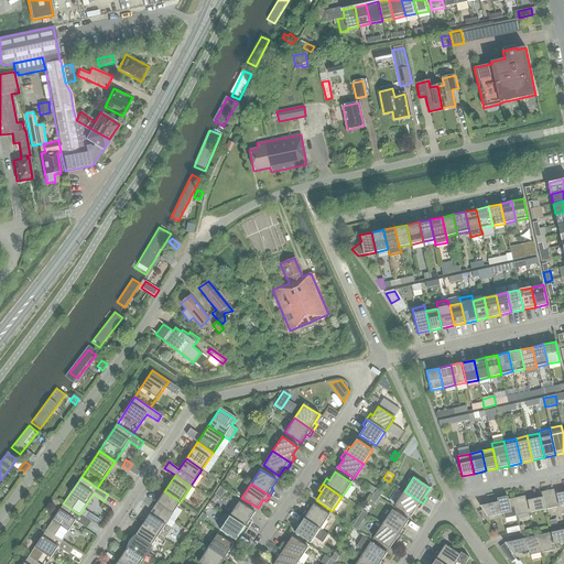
[(220,498),(226,490),(219,487),(215,495),(220,498)]
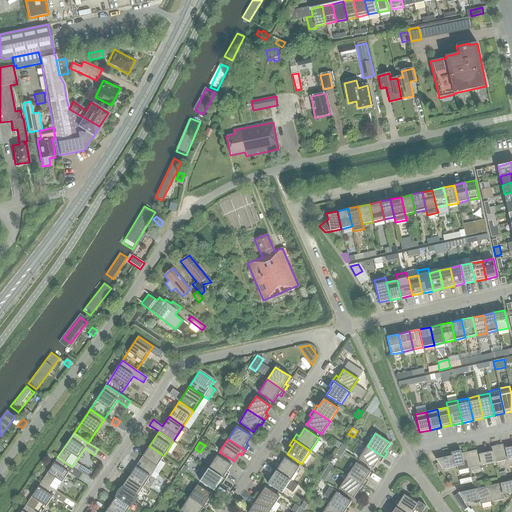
[(511,446),(503,449),(502,444),(497,446),(500,461),(511,458),(511,446)]
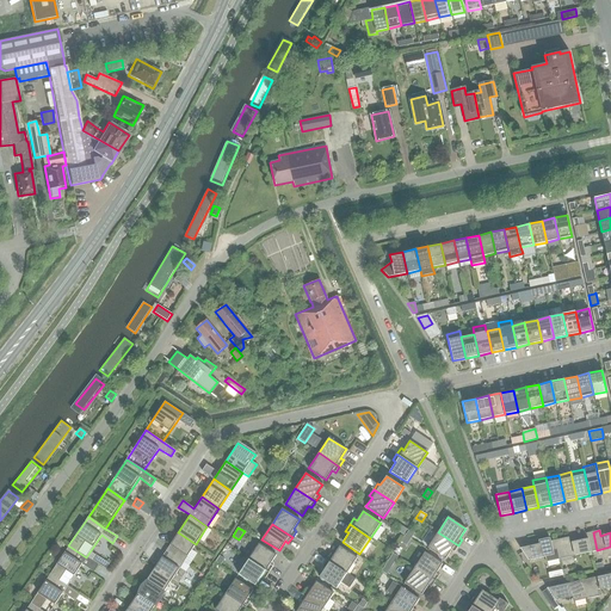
[(187,556),(196,544),(178,532),(166,550),(187,565),(192,559),(187,556)]
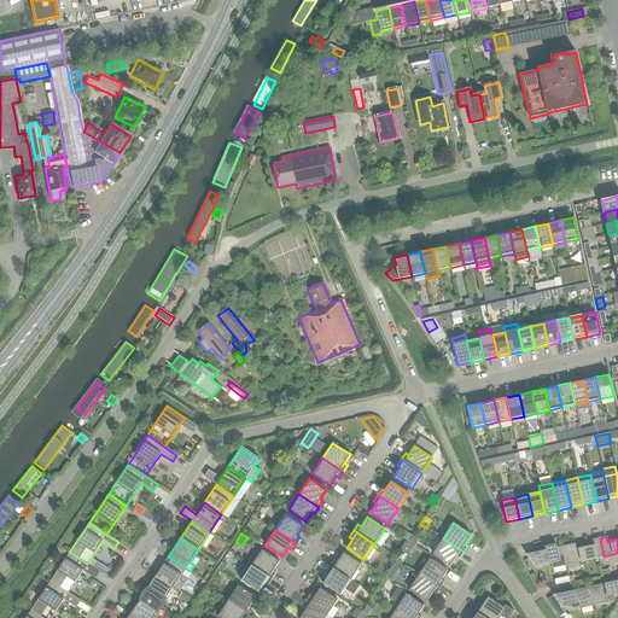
[(459,559),(464,552),(443,538),(432,554),(450,566),(456,557),(459,559)]
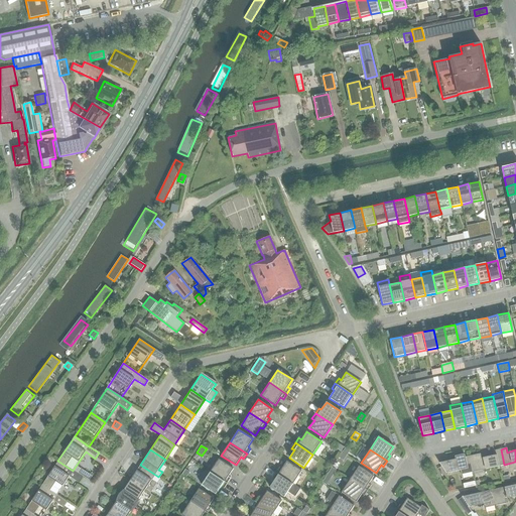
[(504,465),(501,449),(495,450),(496,455),(481,459),(480,454),(469,457),(473,472),(504,465)]
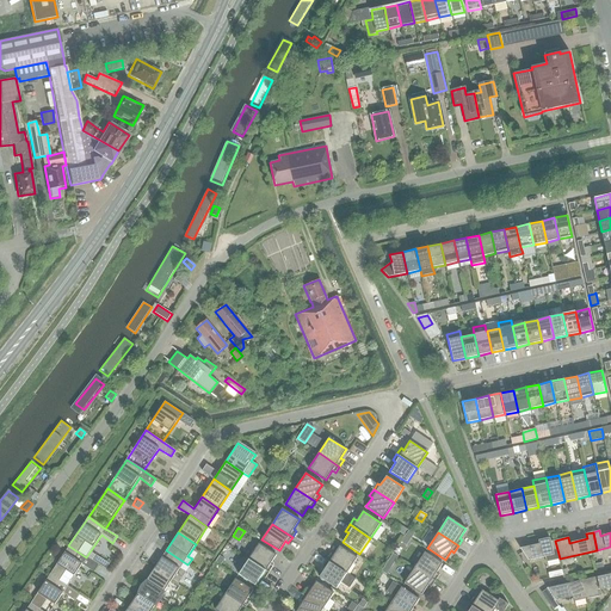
[(560,559),(555,541),(519,548),(528,561),(545,556),(547,562),(560,559)]
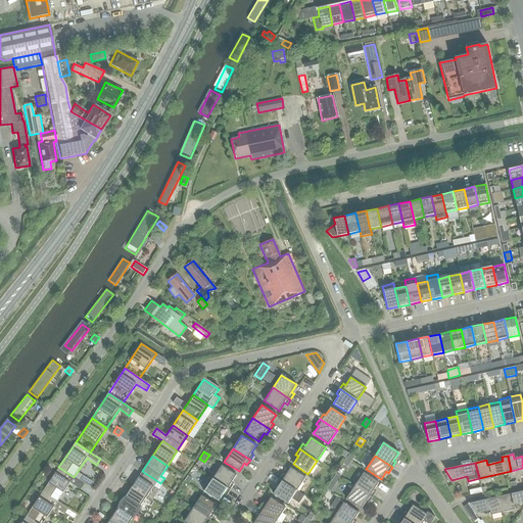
[(212,478),(230,489),(234,484),(231,483),(236,475),(222,465),(212,478)]
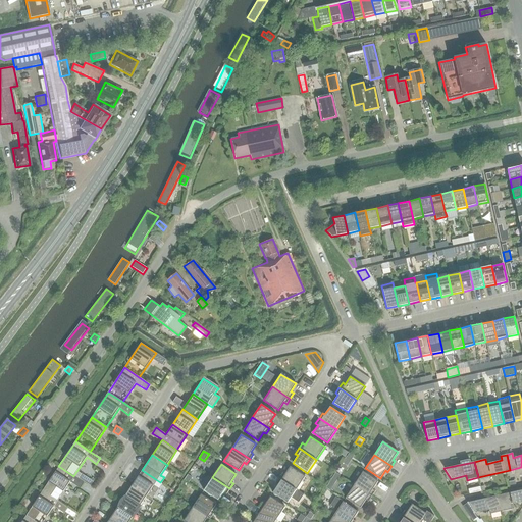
[(58,466),(42,490),(57,501),(69,482),(80,488),(84,482),(73,476),(58,466)]
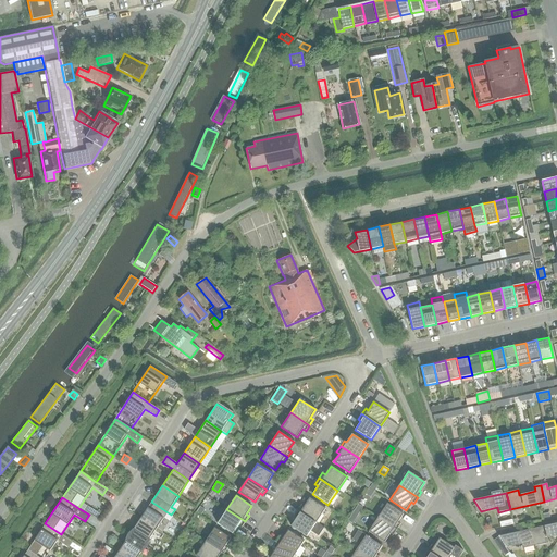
[(301,505),(297,510),(316,522),(325,508),(309,498),(304,506),(301,505)]
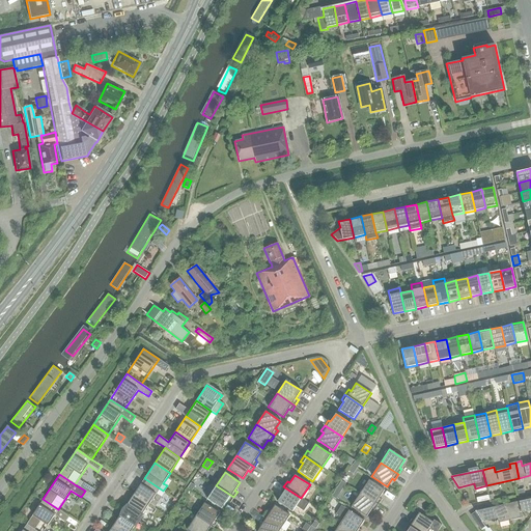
[(165,492),(163,491),(144,478),(134,494),(149,504),(155,508),(165,492)]
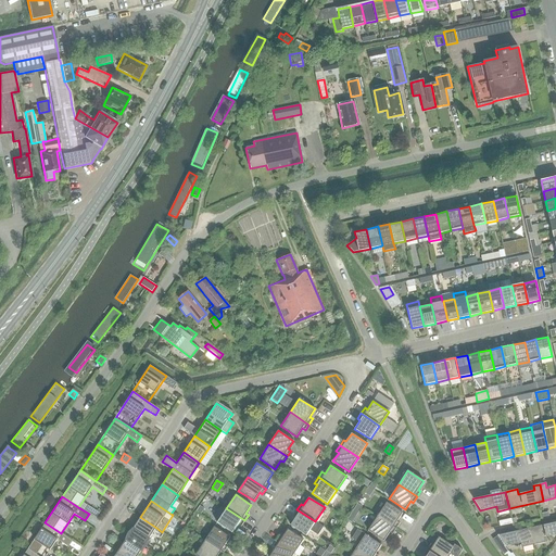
[(200,514),(206,505),(202,502),(196,512),(200,514)]
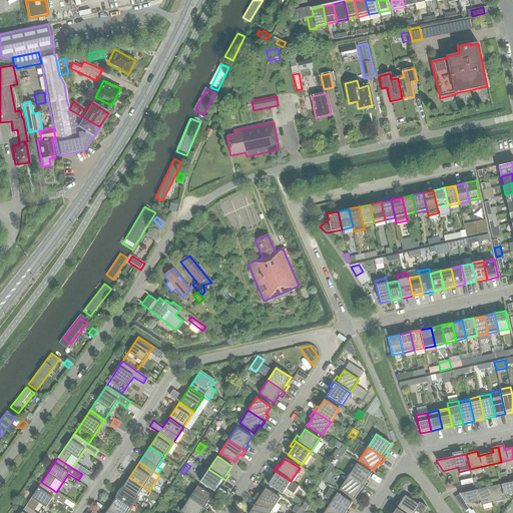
[(357,464),(348,477),(365,488),(369,483),(366,481),(371,473),(357,464)]
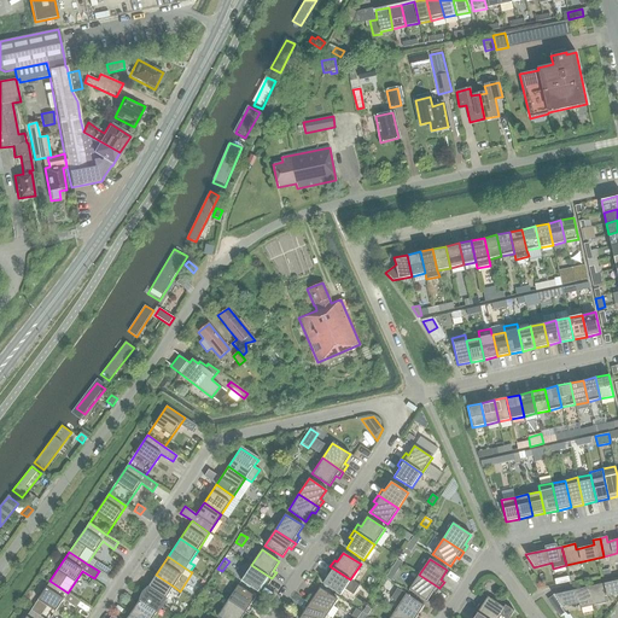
[(391,567),(396,571),(402,563),(397,560),(391,567)]
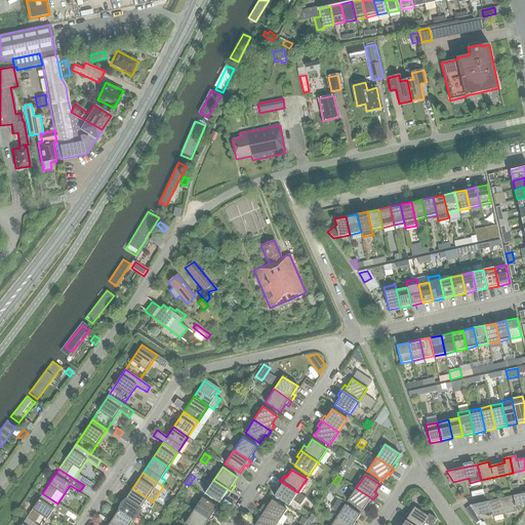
[(84,485),(91,489),(94,484),(87,480),(84,485)]
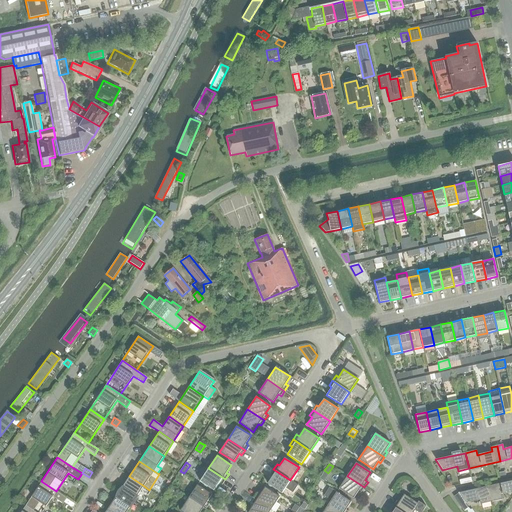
[(222,485),(225,479),(208,468),(199,481),(214,491),(219,483),(222,485)]
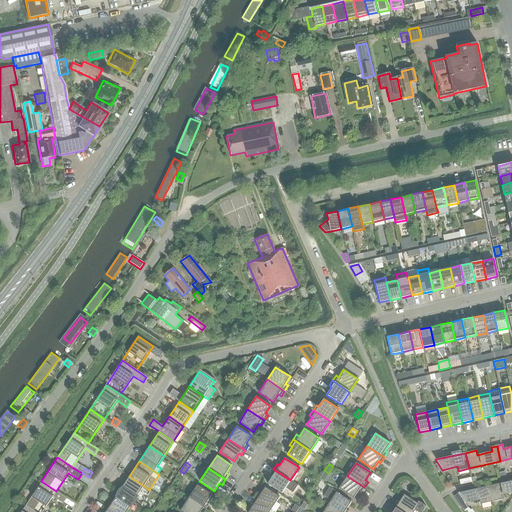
[(282,493),(286,487),(293,492),(297,486),(290,481),(290,480),(273,469),(270,474),(272,476),(267,483),(282,493)]
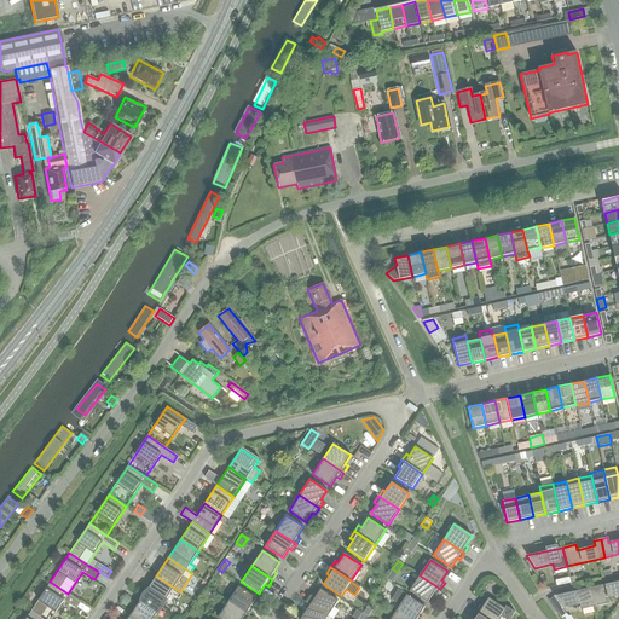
[(162,606),(174,588),(156,576),(144,594),(162,606)]
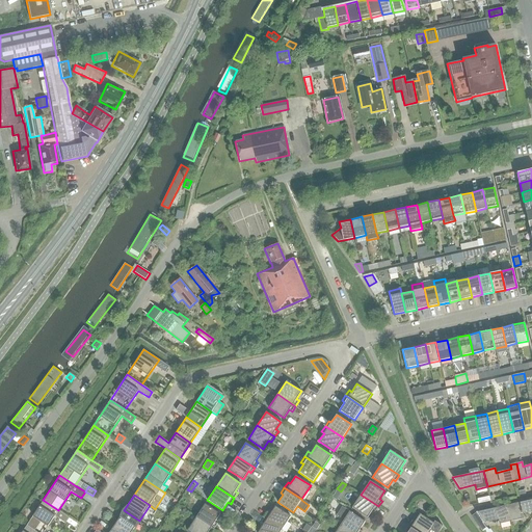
[(378,506),(361,495),(352,508),(367,517),(372,509),(375,511),(378,506)]
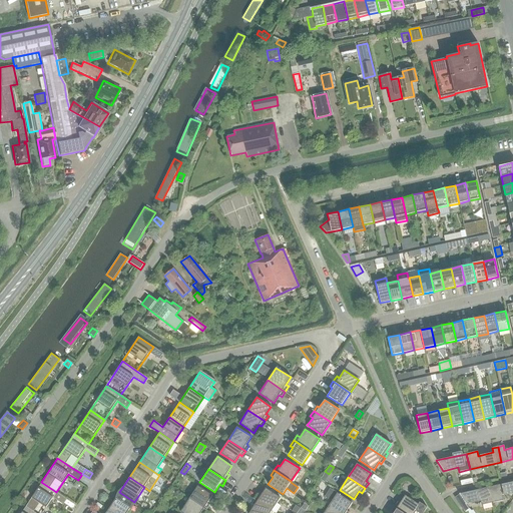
[(512,481),(488,487),(492,503),(503,500),(502,496),(512,493),(512,481)]
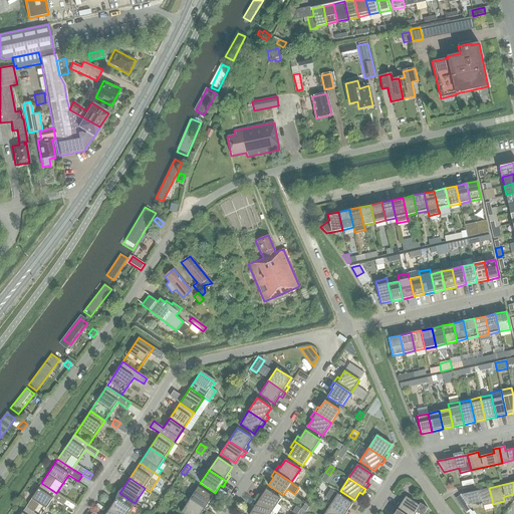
[(41,483),(25,507),(35,513),(42,513),(52,499),(62,505),(66,500),(56,493),(41,483)]
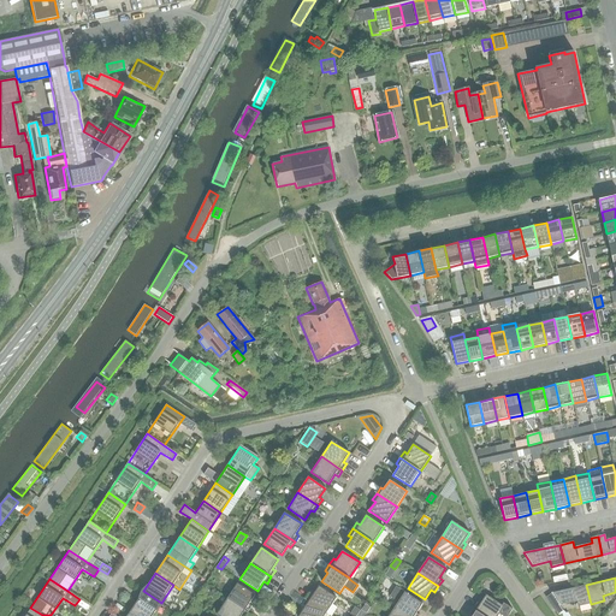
[(226,599),(248,612),(252,606),(249,604),(255,594),(237,584),(226,599)]
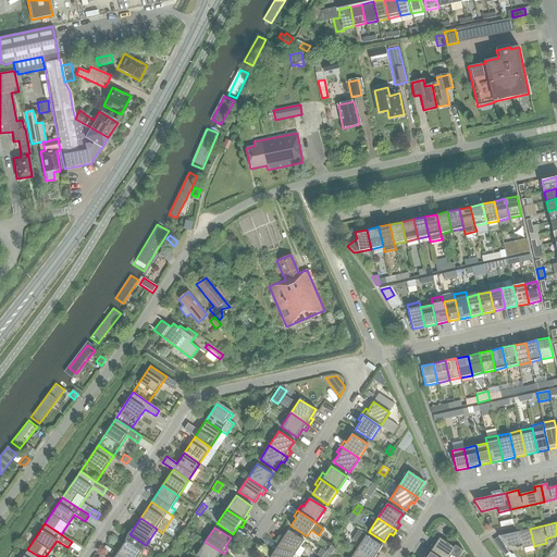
[(530,529),(498,536),(493,540),(504,556),(509,553),(506,547),(521,544),(522,548),(534,546),(530,529)]
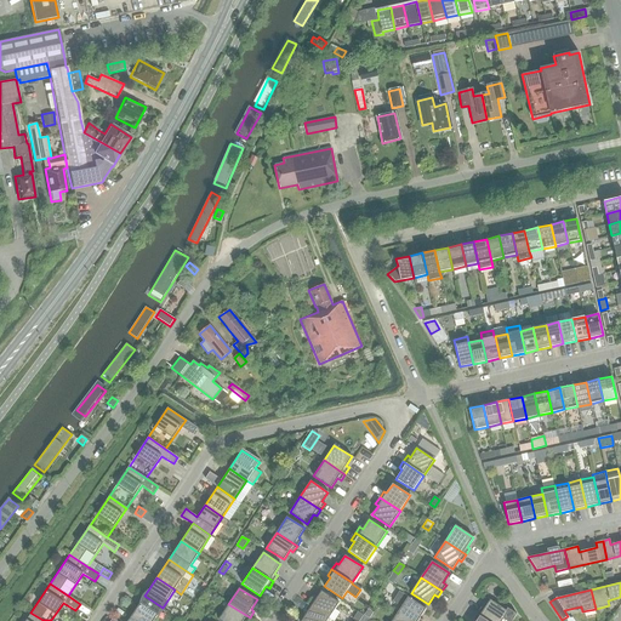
[(312,598),(308,605),(329,619),(339,603),(322,591),(315,600),(312,598)]
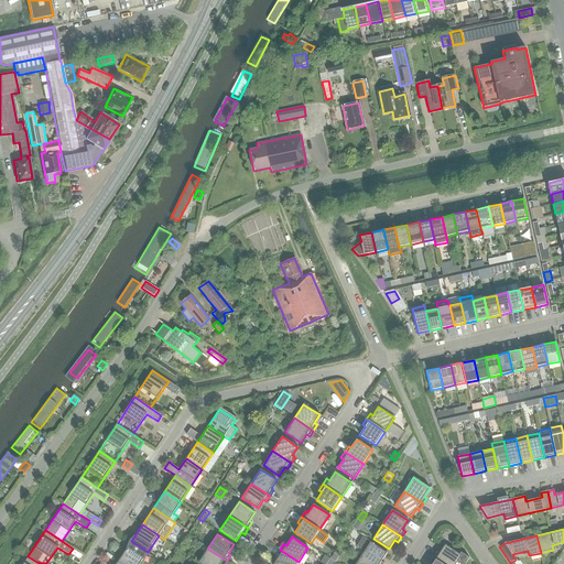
[(387,553),(370,542),(362,538),(357,546),(365,552),(361,556),(372,563),(382,563),(383,563),(381,562),(387,553)]
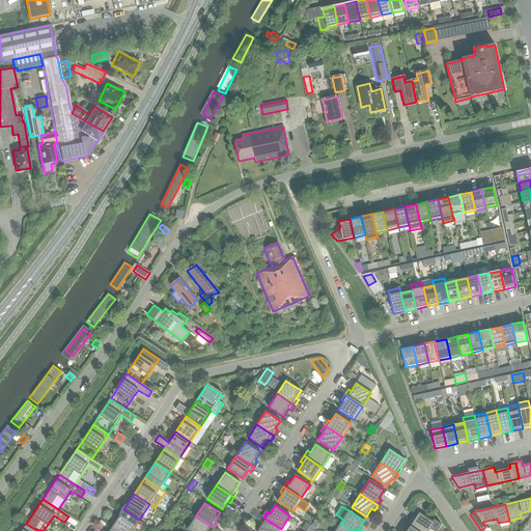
[(131,530),(139,520),(123,509),(113,525),(121,530),(131,530)]
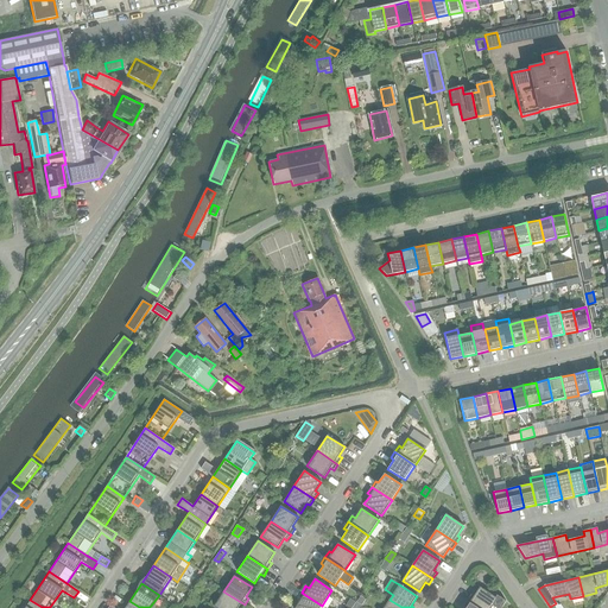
[(470,595),(467,601),(477,607),(491,607),(493,606),(496,607),(500,607),(506,601),(496,595),(495,597),(480,588),(474,596),(470,595)]
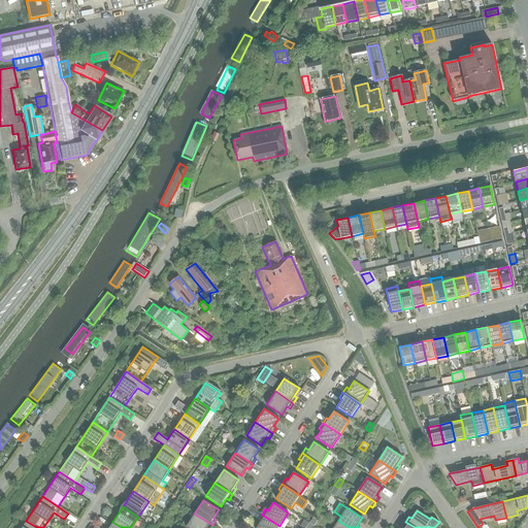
[(209,527),(212,525),(194,514),(186,527),(187,527),(209,527)]
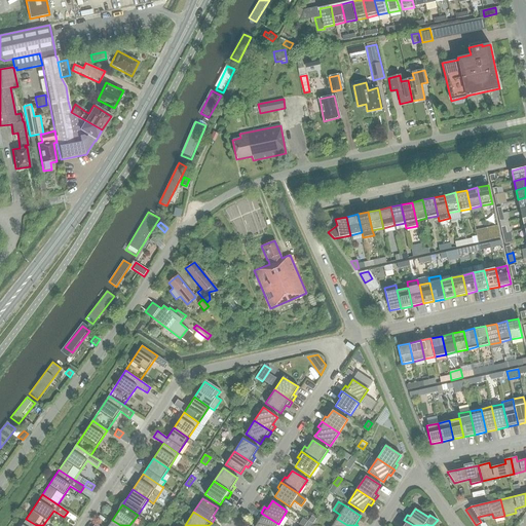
[(276,525),(278,524),(261,513),(257,518),(260,519),(255,525),(276,525)]
